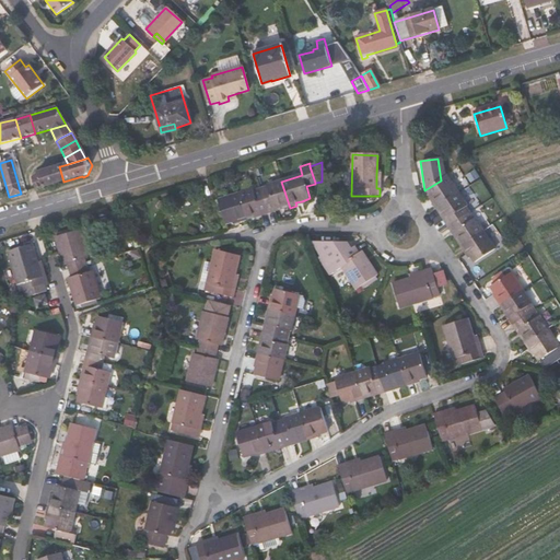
[(34,190),(63,182),(59,166),(38,173),(32,181),(34,190)]
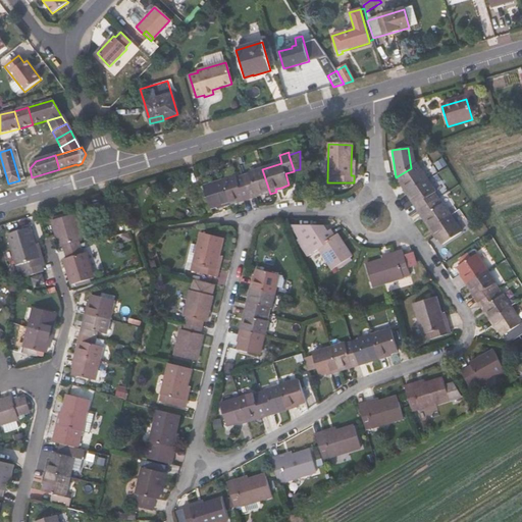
[(405,187),(403,189),(407,195),(409,194),(428,181),(417,164),(411,168),(398,176),(402,184),(405,187)]
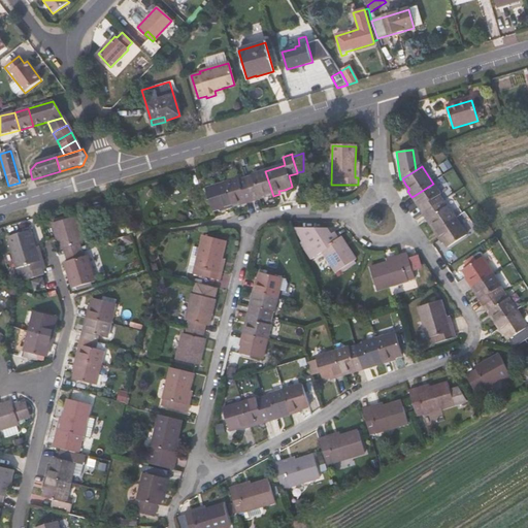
[(260,199),(259,197),(272,193),(265,171),(252,175),(255,184),(249,186),(253,201),(260,199)]
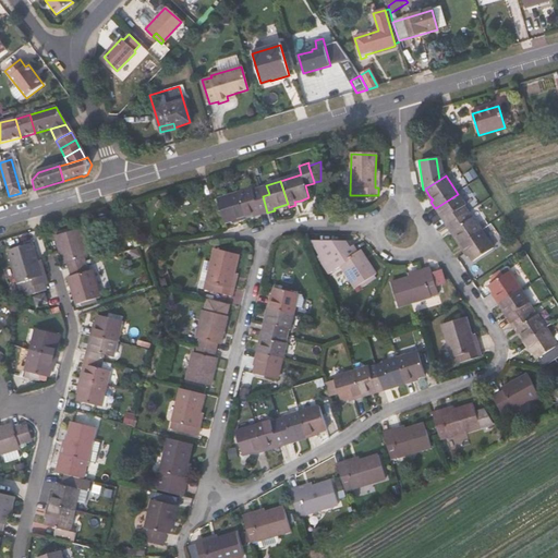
[(254,198),(252,190),(238,194),(244,217),(258,213),(259,216),(267,213),(263,196),(254,198)]
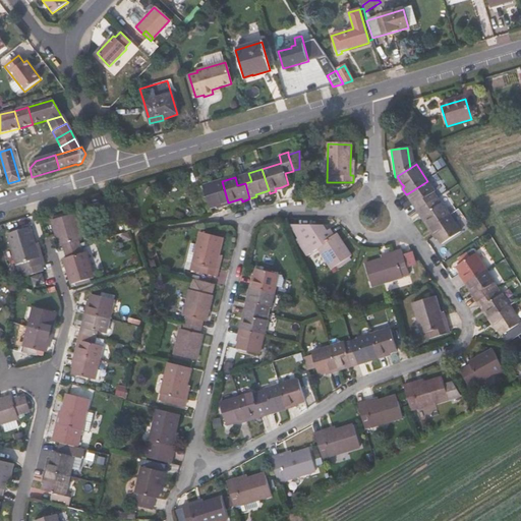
[(222,208),(229,206),(228,203),(222,181),(203,187),(210,209),(217,207),(222,205),(222,208)]
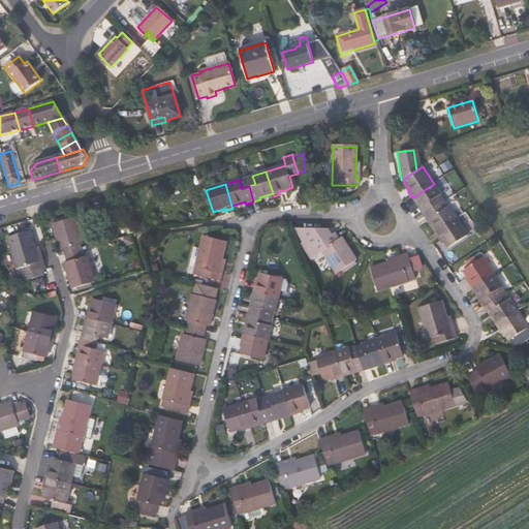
[(422,207),(419,208),(424,216),(444,201),(439,194),(440,193),(434,184),(414,196),(422,207)]
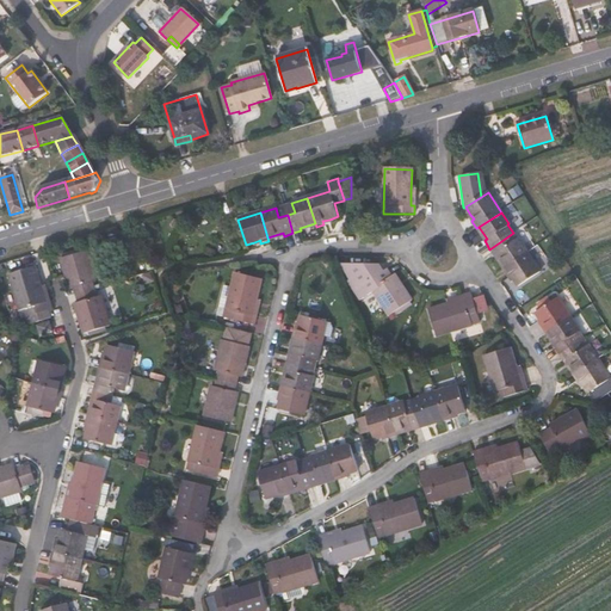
[(479,227),(476,228),(485,240),(487,239),(479,227)]
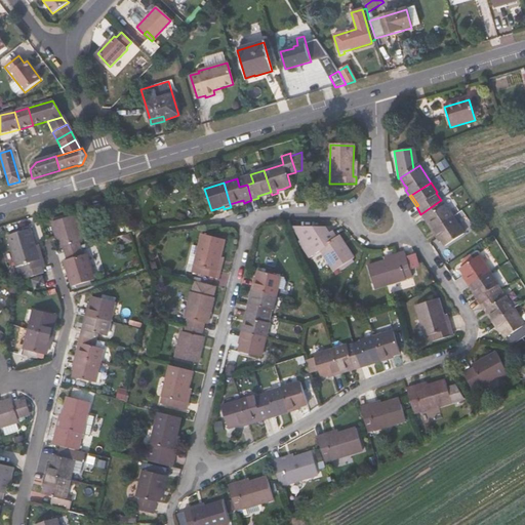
[(446,206),(445,206),(441,200),(420,214),(425,220),(428,218),(435,230),(453,217),(446,206)]
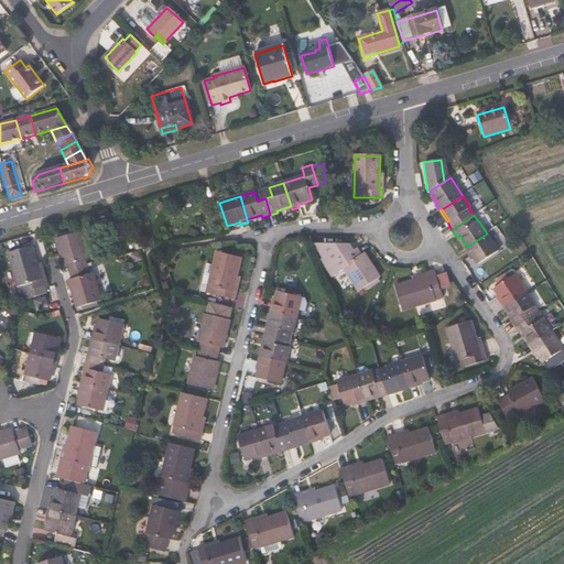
[(56,240),(65,268),(67,267),(69,273),(87,268),(85,262),(86,261),(88,261),(79,232),(56,240)]
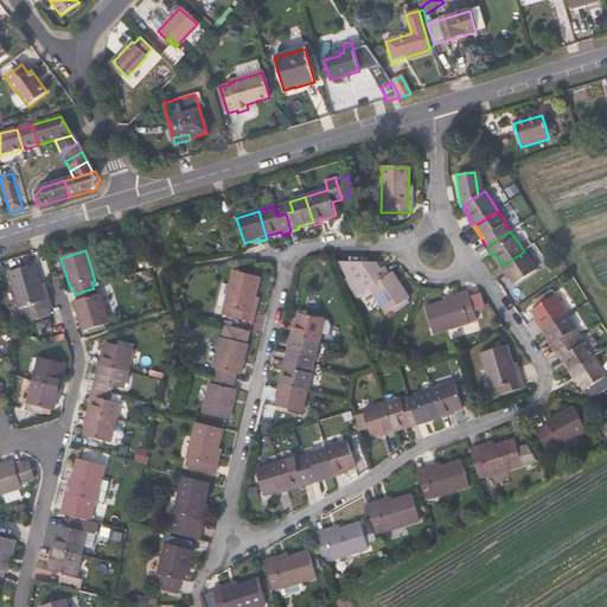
[(515,286),(537,272),(524,251),(503,266),(499,267),(504,274),(506,273),(510,279),(515,286)]
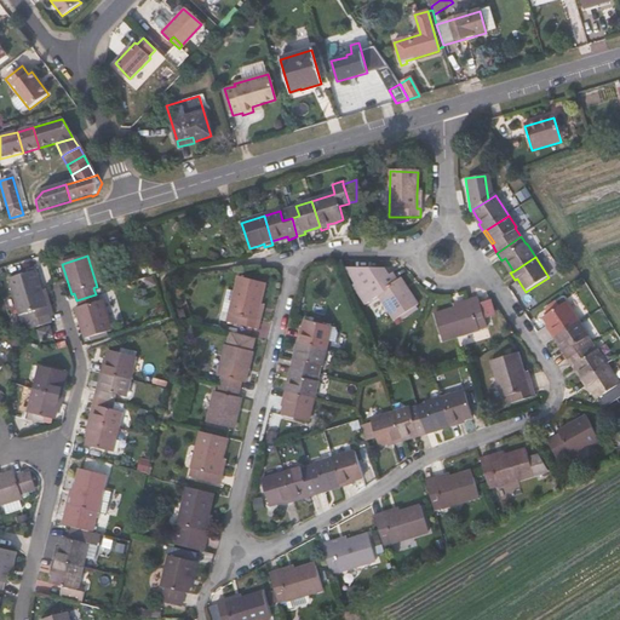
[(505,258),(501,260),(510,273),(514,271),(505,258)]
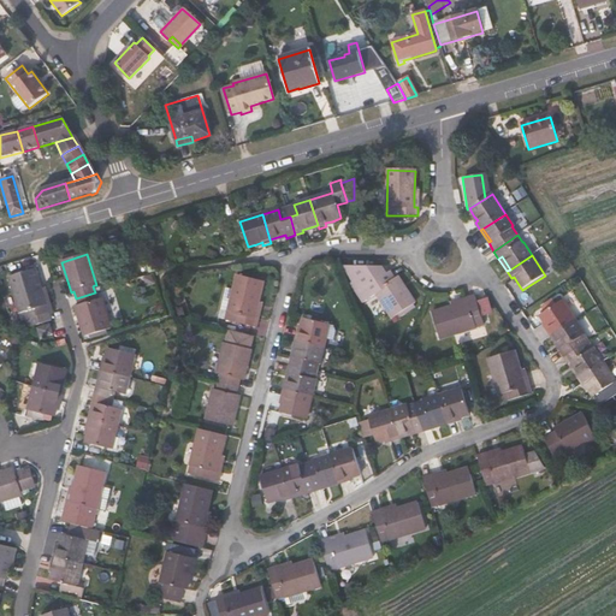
[(365,298),(375,292),(391,317),(416,301),(400,276),(396,278),(389,268),(344,267),(365,298)]
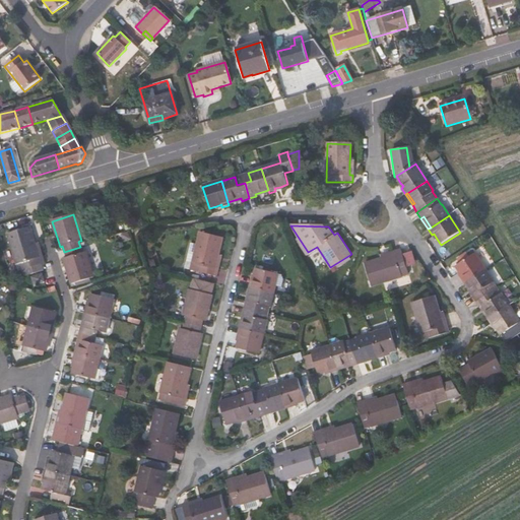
[(38,258),(34,246),(28,229),(7,235),(18,272),(44,264),(41,257),(38,258)]
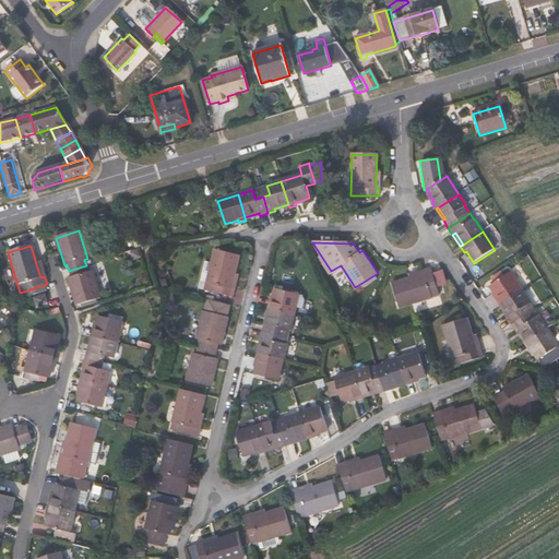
[(234,276),(238,257),(215,250),(204,292),(232,298),(234,290),(230,289),(234,276)]
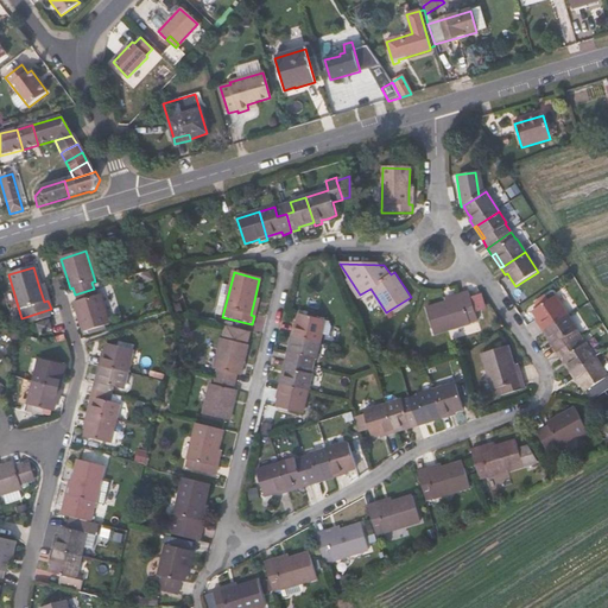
[(99,295),(96,296),(94,289),(75,295),(77,302),(74,303),(83,334),(108,325),(99,295)]
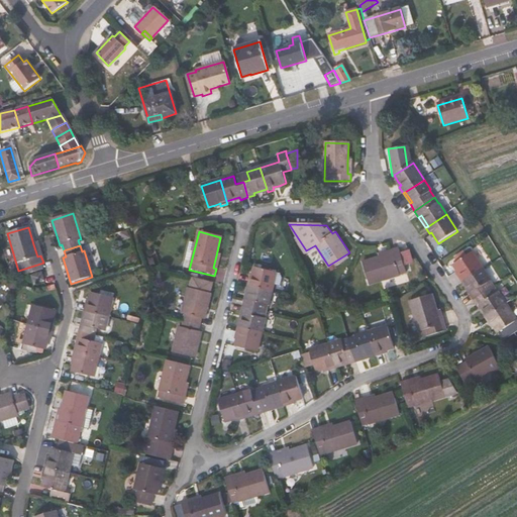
[(363,264),(369,285),(406,274),(398,248),(392,250),(393,254),(381,257),(363,264)]
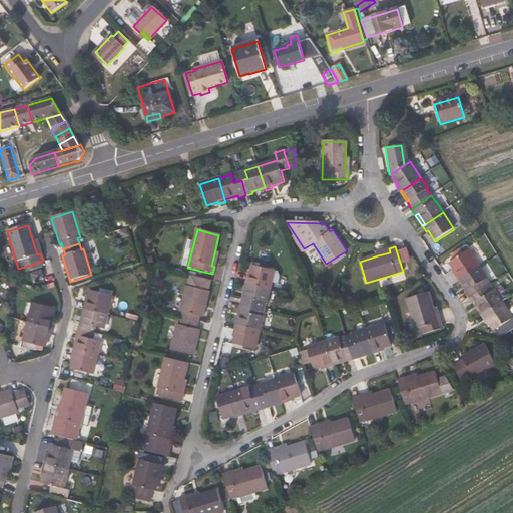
[(455,276),(459,282),(461,281),(479,268),(468,251),(450,264),(454,270),(457,274),(455,276)]
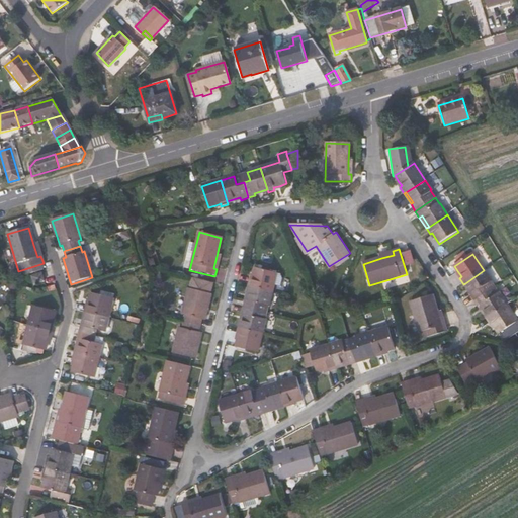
[(252,281),(250,280),(248,287),(250,288),(272,293),(277,274),(255,269),(253,276),(252,281)]
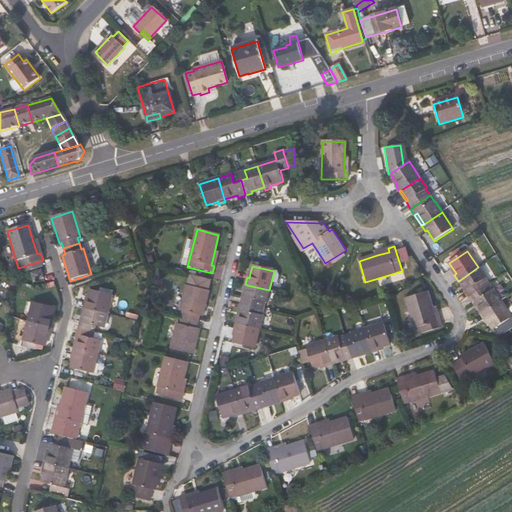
[(467,291),(465,292),(469,298),(490,284),(478,267),(460,280),(467,291)]
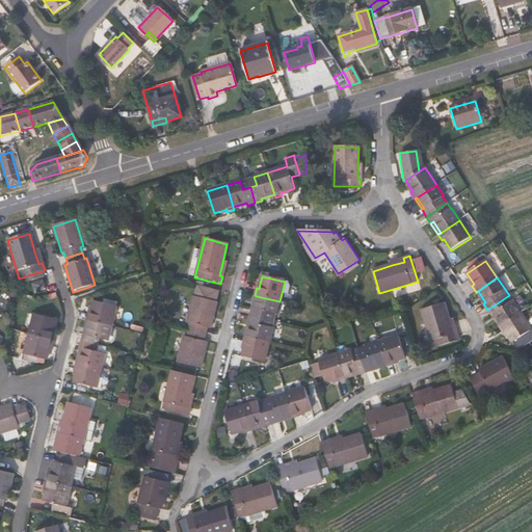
[(32,285),(34,292),(45,289),(43,282),(32,285)]
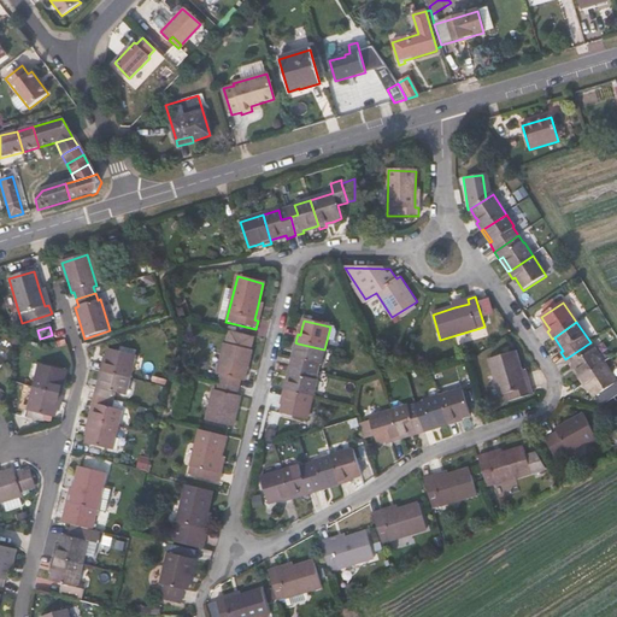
[(224,345),(216,376),(219,376),(217,385),(238,389),(240,381),(244,382),(251,352),(250,351),(253,338),(229,333),(225,345),(224,345)]
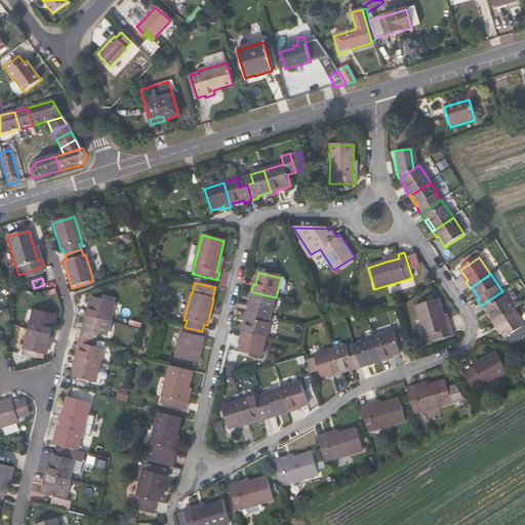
[(470,288),(477,299),(479,298),(472,287),(470,288)]
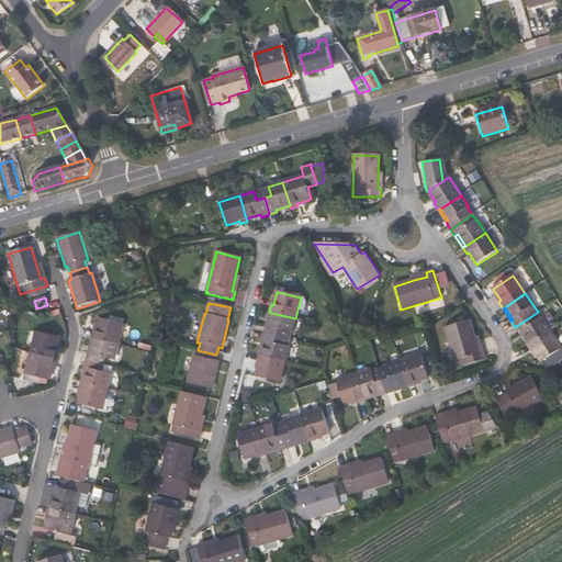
[(550,312),(541,318),(538,312),(515,327),(519,333),(521,332),(529,345),(549,330),(559,325),(550,312)]
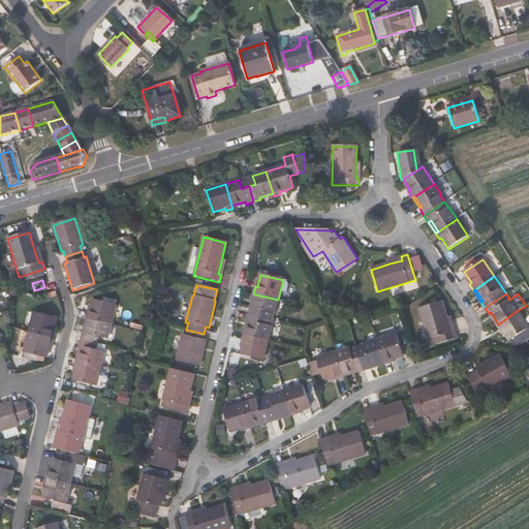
[(252,308),(250,307),(248,314),(273,320),(278,300),(255,294),(252,308)]
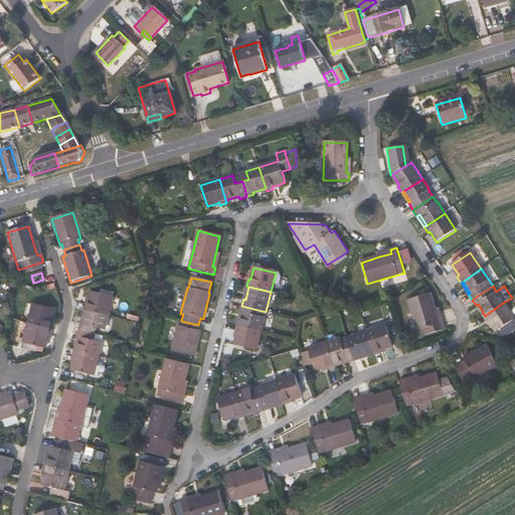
[(87,304),(86,304),(83,311),(86,312),(107,317),(112,298),(90,292),(89,299),(87,304)]
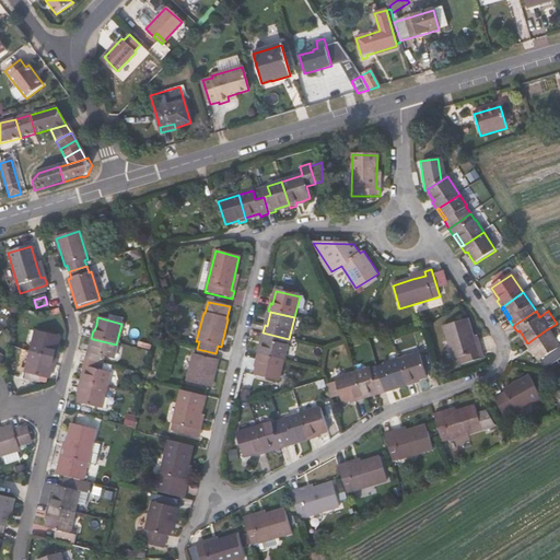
[(480,350),(477,351),(474,339),(468,319),(444,327),(456,368),(482,359),(480,350)]
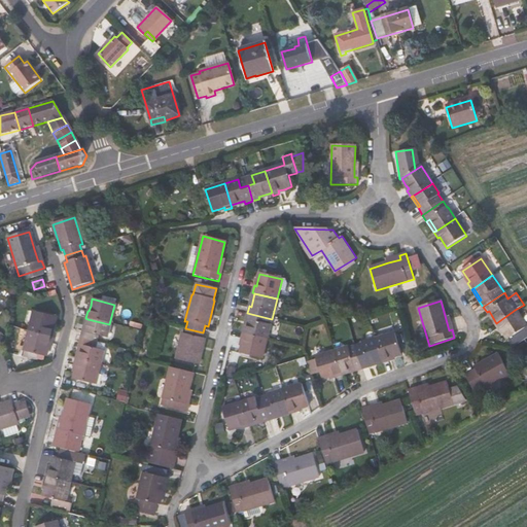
[(507,340),(526,327),(515,310),(496,323),(494,324),(498,330),(500,329),(503,334),(507,340)]
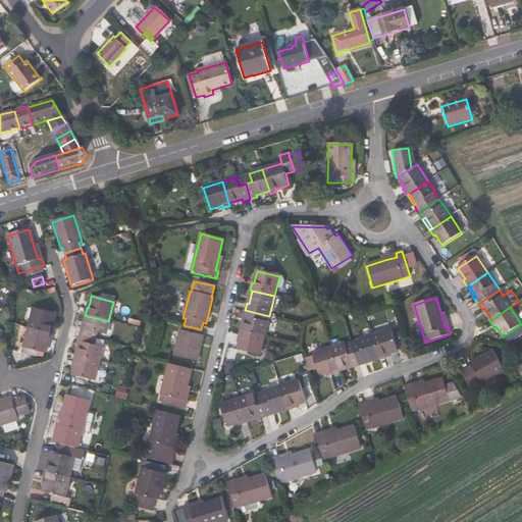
[(484,308),(482,309),(489,321),(491,320),(484,308)]
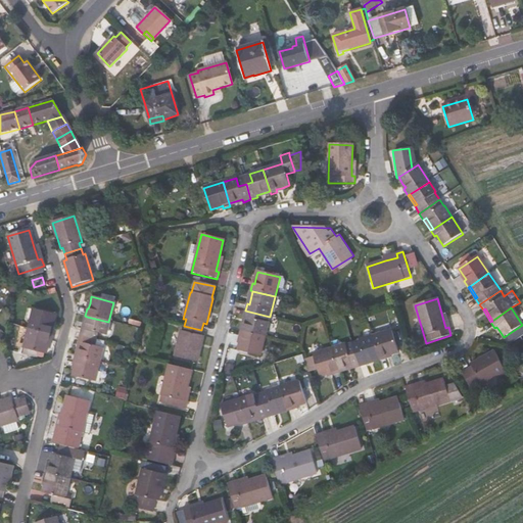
[(55,315),(33,310),(29,329),(52,335),(54,328),(52,328),(53,322),(55,315)]
